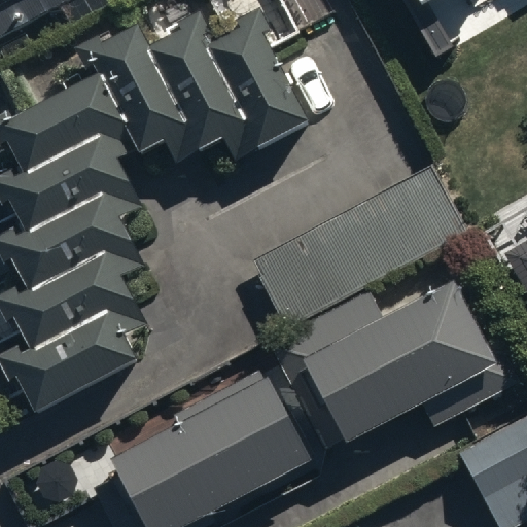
[(0,0),(0,39),(75,0),(0,0)]
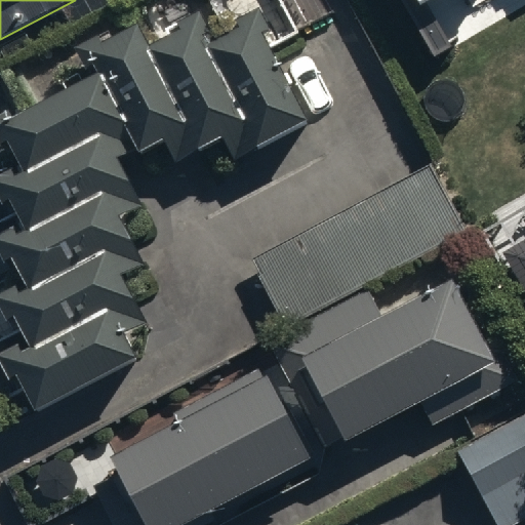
[(35,411),(135,357),(122,334),(147,322),(122,275),(145,263),(120,217),(143,206),(119,162),(162,138),(174,162),(219,137),(233,161),(308,121),(261,34),(270,30),(258,9),(236,22),(239,27),(203,46),(191,23),(148,46),(137,26),(103,44),(97,34),(75,45),(91,77),(8,122),(4,114),(0,116),(0,147),(6,144),(17,166),(0,174),(0,201),(1,204),(7,201),(19,224),(0,233),(0,254),(4,264),(11,259),(24,282),(0,294),(0,313),(5,322),(13,318),(26,339),(0,353),(0,367),(7,381),(16,376),(35,411)]
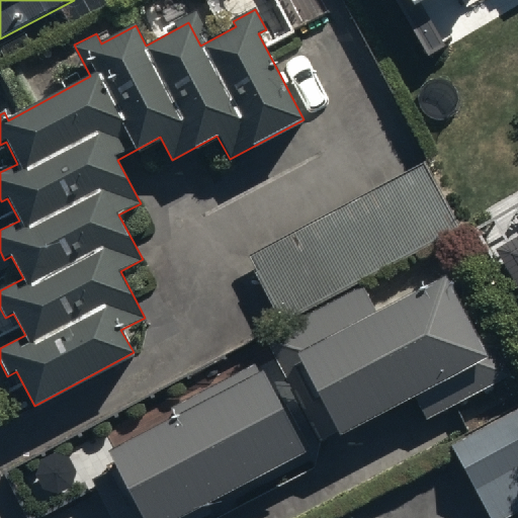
[(425,165),(247,256),(280,322),(458,231),(425,165)]
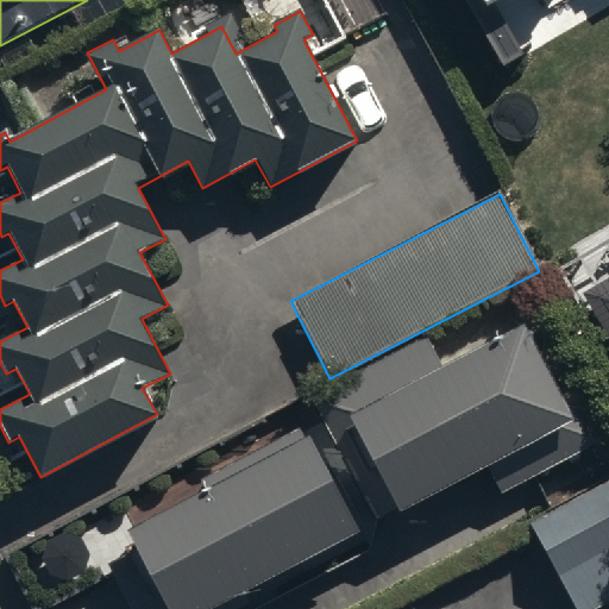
[(608,264),(571,286),(608,352),(608,264)]
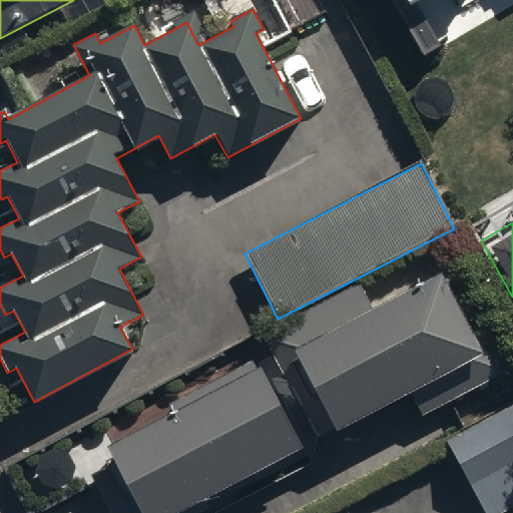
[(357,285),(261,335),(318,441),(410,394),(421,415),(503,373),(480,327),(471,332),(440,273),(370,309),(357,285)]
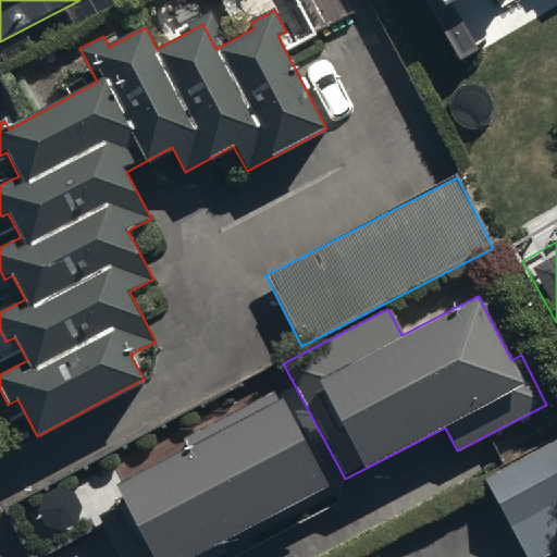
[(123,502),(98,516),(119,556),(205,556),(329,486),(276,393),(113,485),(123,502)]
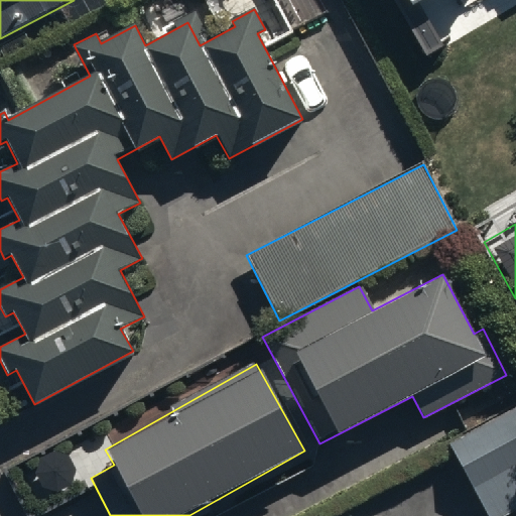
[(515,406),(447,444),(485,515),(508,515),(515,512),(515,406)]
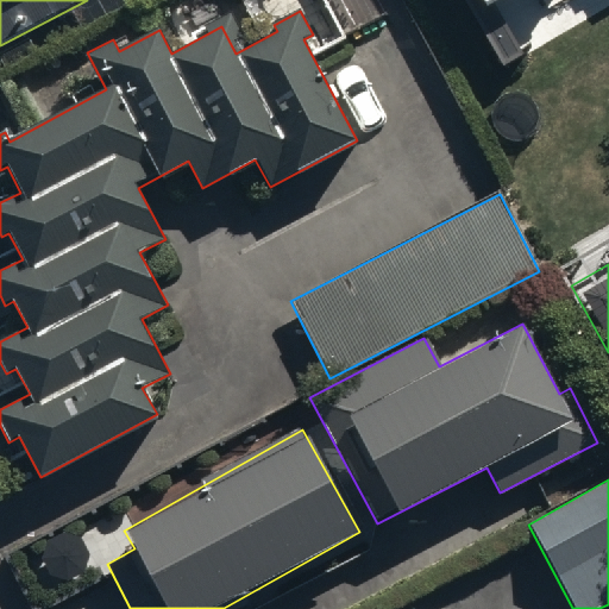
All buildings are outlined.
